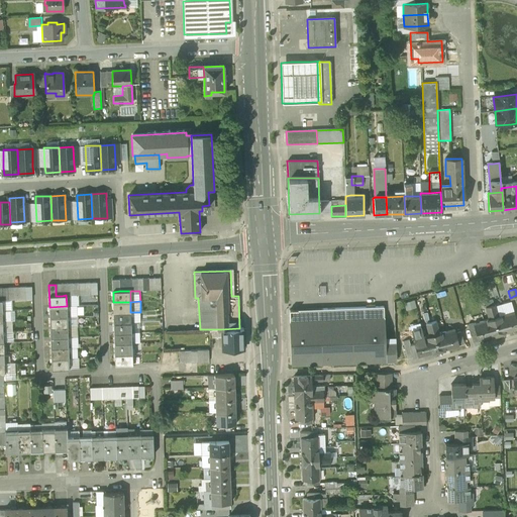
[(130,302),(113,302),(113,313),(130,312),(130,302)]
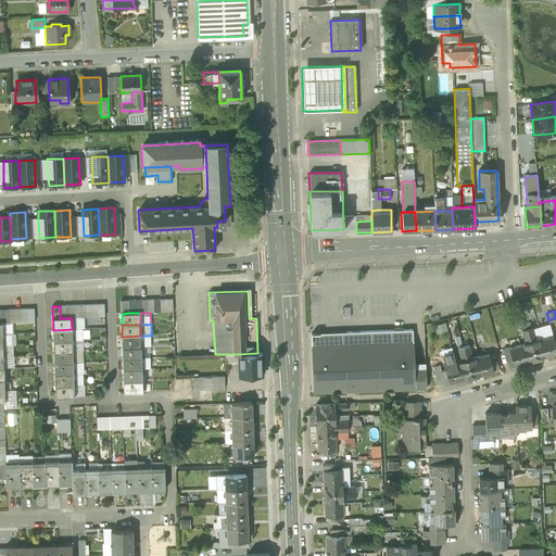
[(545,325),(538,327),(542,339),(548,337),(545,325)]
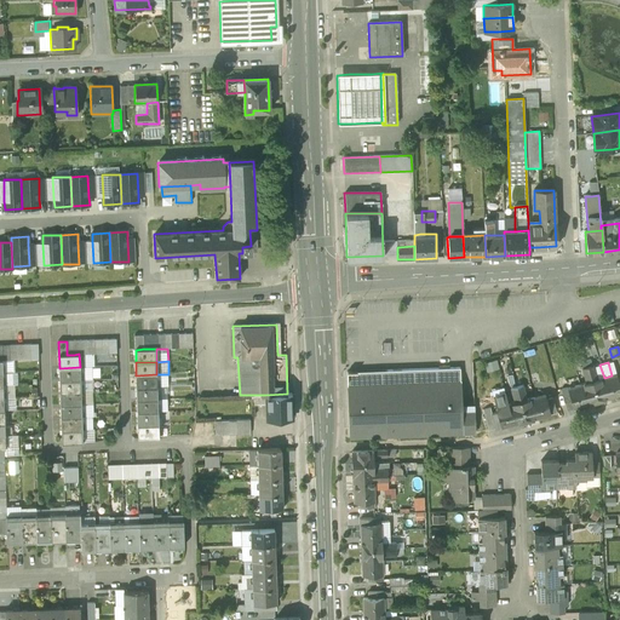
[(600,365),(593,367),(597,379),(604,378),(600,365)]
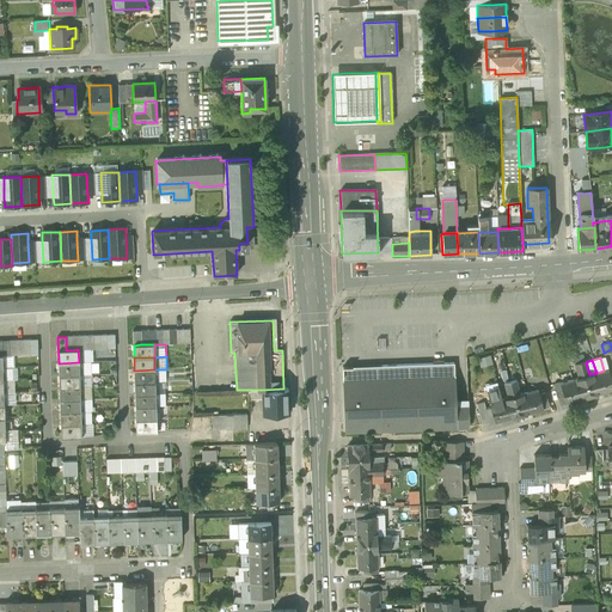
[(580,362),(585,377),(589,374),(586,362),(586,361),(580,362)]
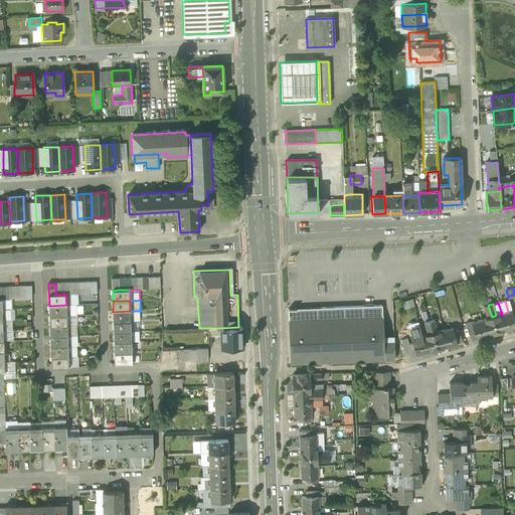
[(66,305),(49,306),(49,316),(66,315),(66,305)]
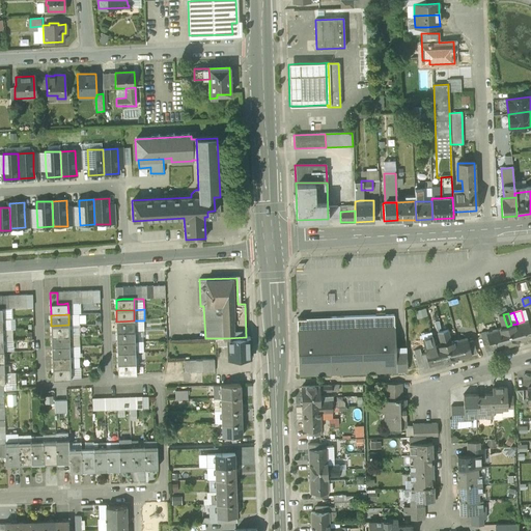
[(72,314),(68,314),(68,325),(68,326),(78,325),(79,325),(78,314),(72,314)]
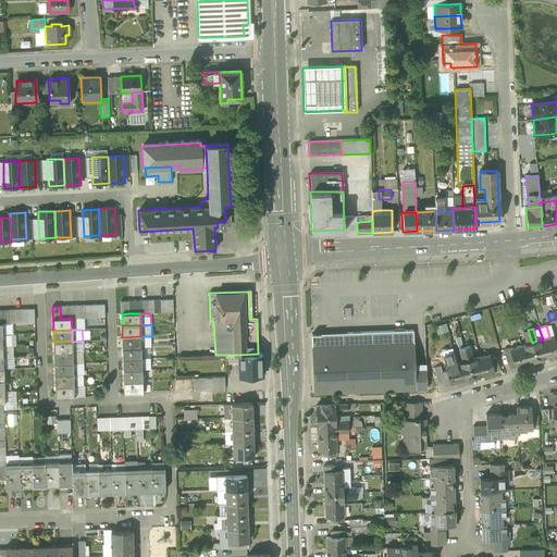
[(523,332),(527,344),(532,343),(528,330),(523,332)]
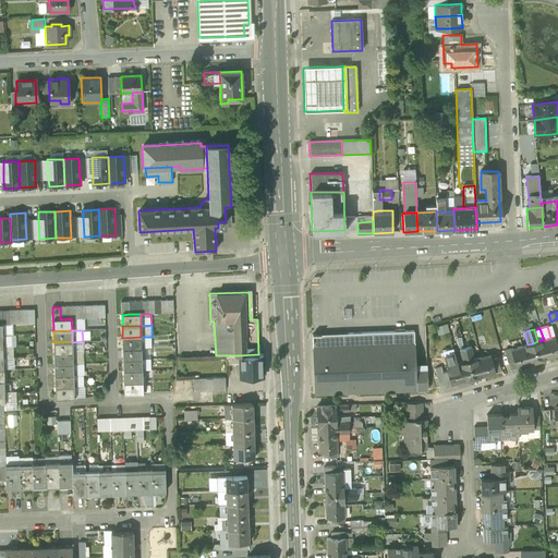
[(13,335),(2,336),(2,348),(13,347),(12,336),(13,336),(13,335)]
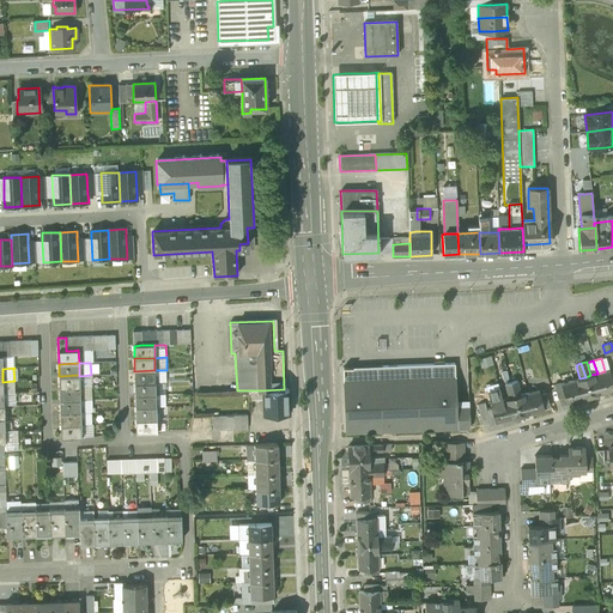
[(530,369),(521,372),(523,380),(533,377),(530,369)]
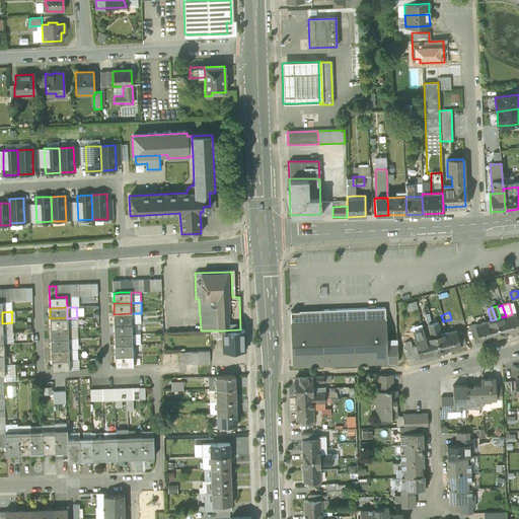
[(131,313),(114,314),(115,324),(132,323),(131,313)]
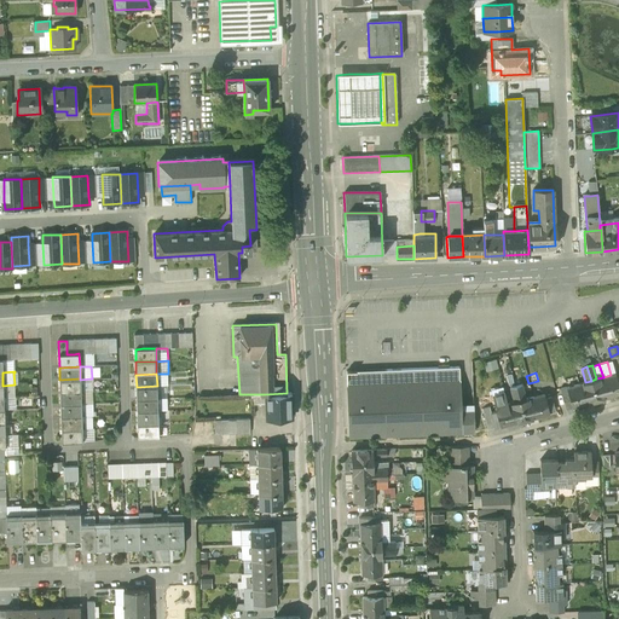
[(611,375),(603,377),(608,397),(618,393),(618,386),(617,379),(615,374),(611,375)]
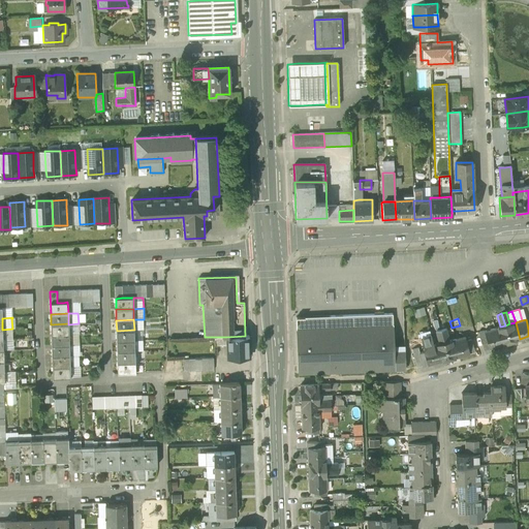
[(509,323),(505,325),(510,342),(520,339),(516,322),(509,323)]
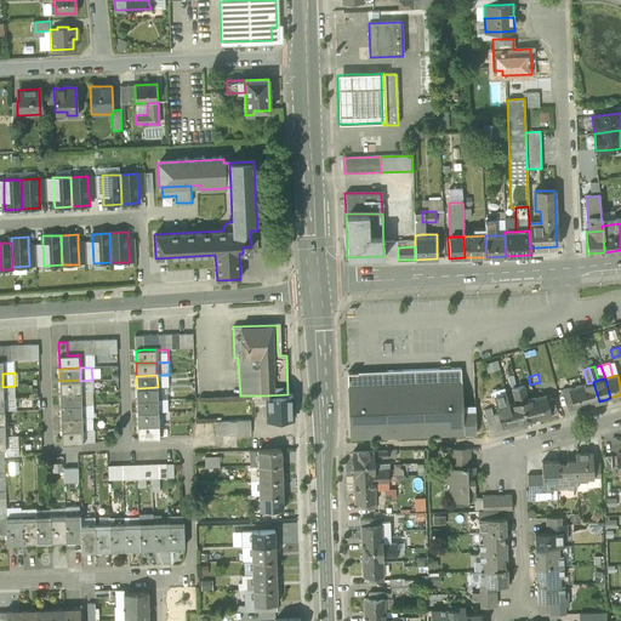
[(80,380),(60,381),(60,394),(80,393),(80,381),(80,380)]
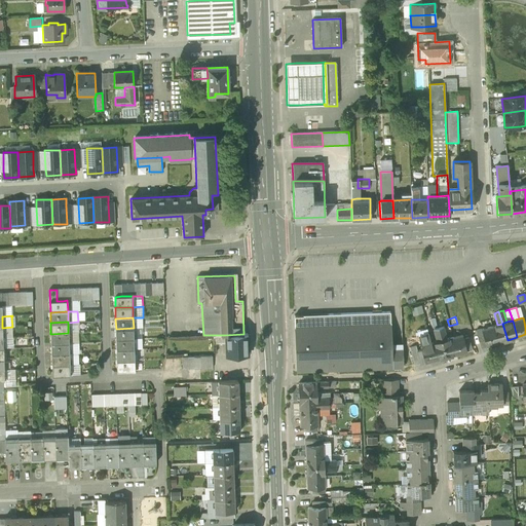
[(77,322),(68,323),(68,333),(77,333),(78,333),(77,322)]
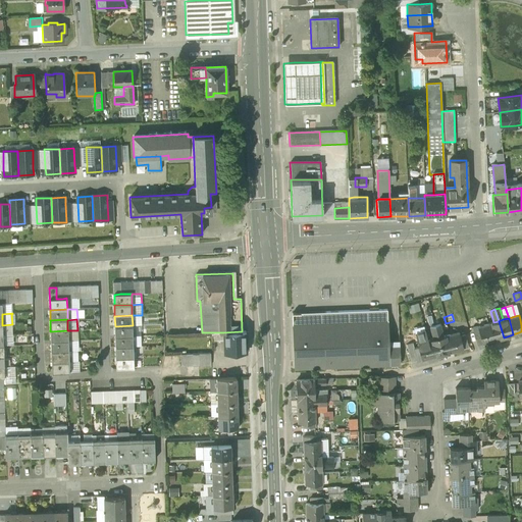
[(387,321),(293,324),(294,369),(400,365),(399,347),(388,348),(387,321)]
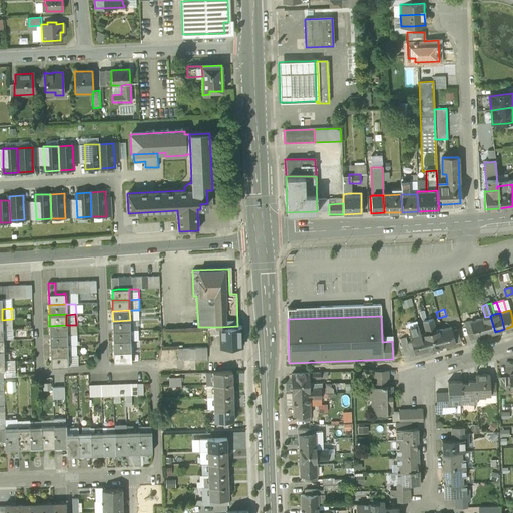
[(485,317),(480,319),(485,335),(495,332),(490,316),(485,317)]
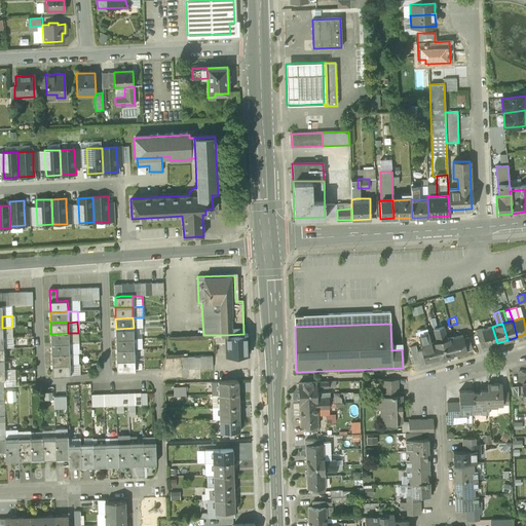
[(492,327),(481,330),(483,334),(486,346),(497,343),(492,327)]
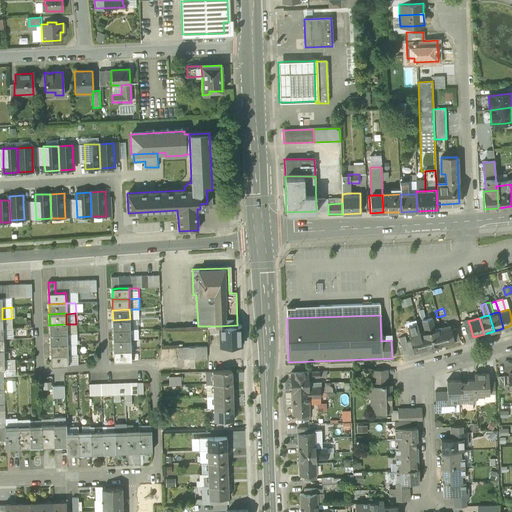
[(130,319),(113,320),(113,330),(130,330),(130,319)]
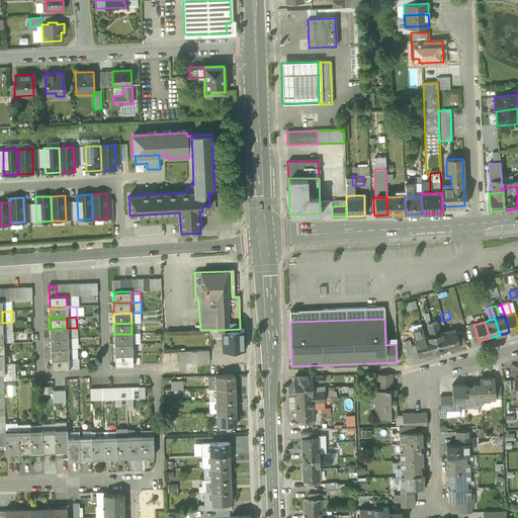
[(432,324),(432,323),(427,325),(430,337),(435,335),(432,324)]
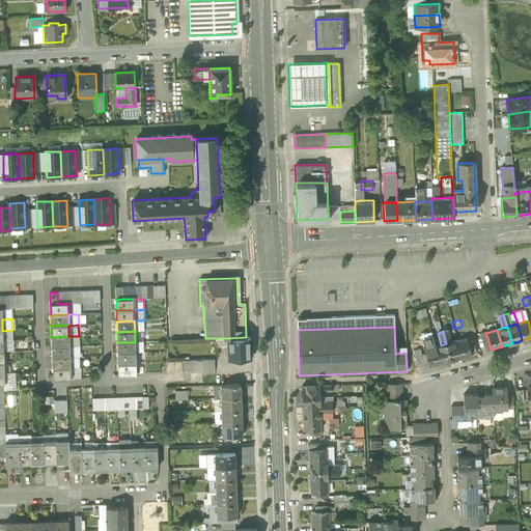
[(68,336),(51,337),(52,347),(68,346),(68,336)]
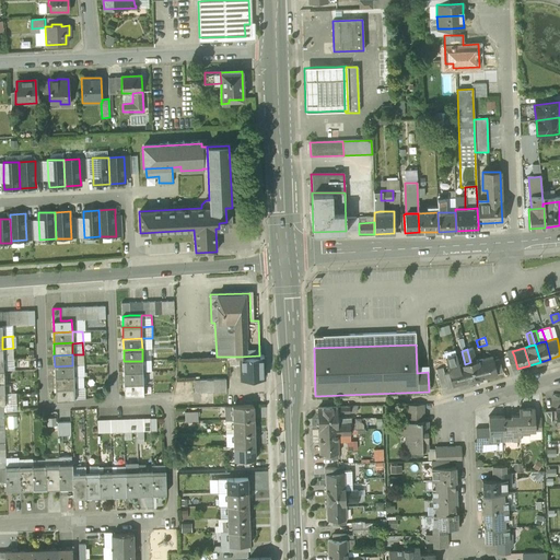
[(82,354),(72,354),(72,365),(83,365),(82,354)]
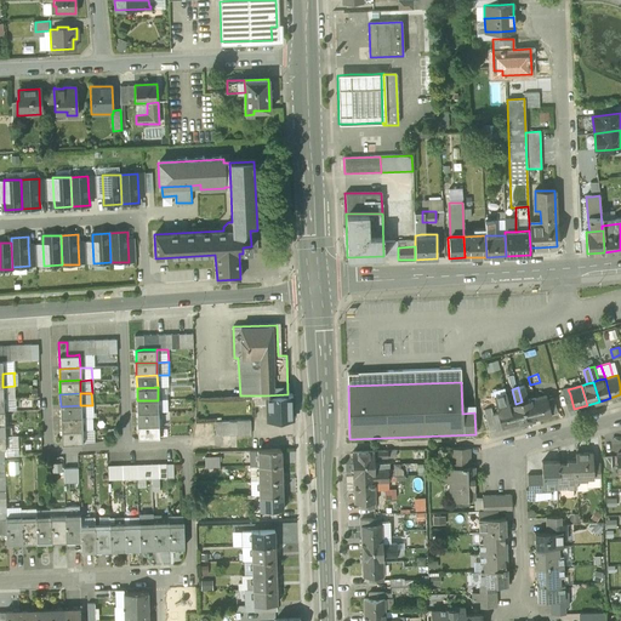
[(288,394),(266,396),(266,404),(266,415),(262,415),(262,420),(292,419),(292,394),(288,394)]
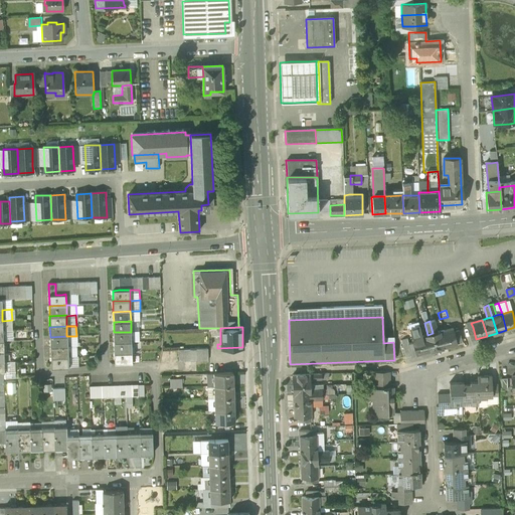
[(419,327),(409,329),(412,338),(421,336),(419,327)]
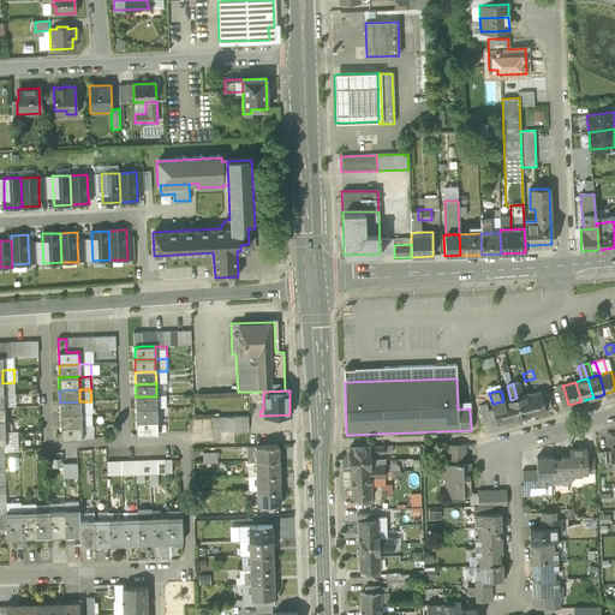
[(568,405),(565,390),(559,392),(562,406),(568,405)]
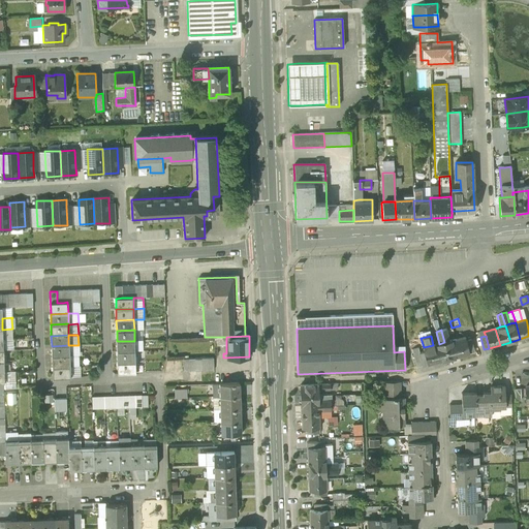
[(465,337),(455,340),(459,356),(469,353),(466,341),(465,337)]
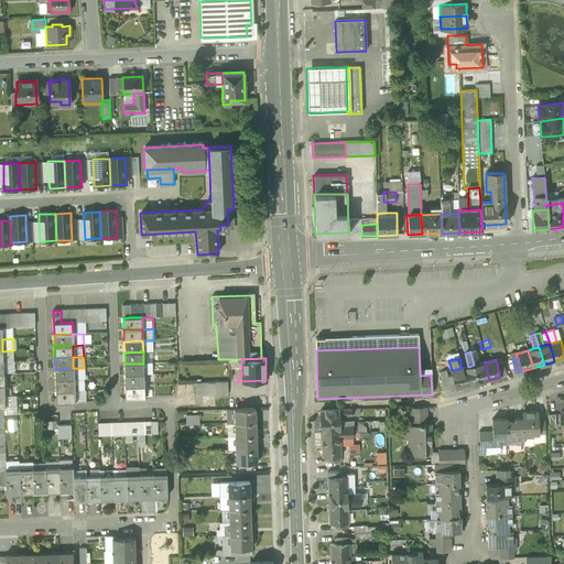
[(502,361),(497,364),(500,377),(506,376),(502,361)]
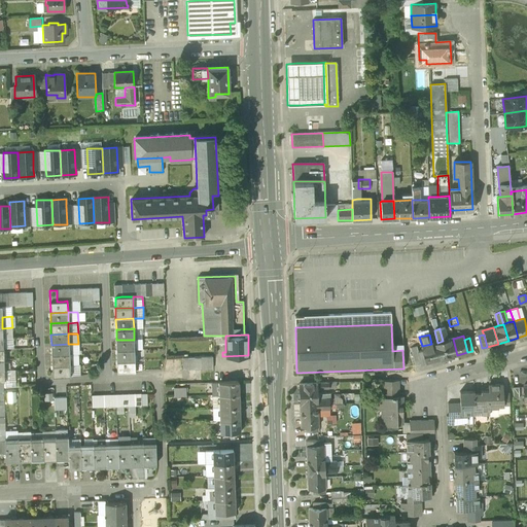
[(447,340),(443,341),(447,357),(457,355),(453,339),(447,340)]
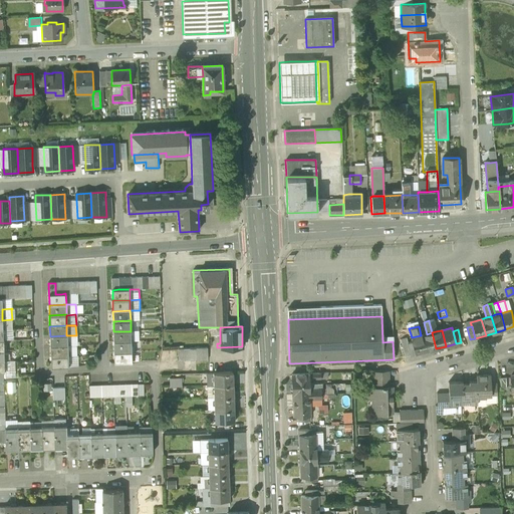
[(131,331),(113,331),(113,342),(131,341),(131,331)]
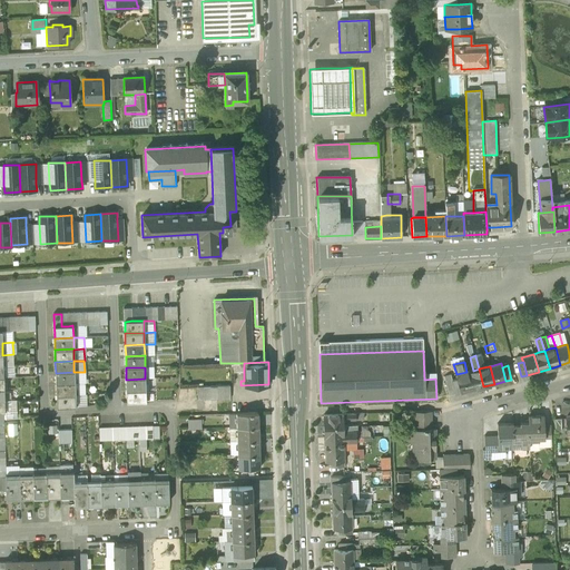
[(473,371),(468,372),(472,390),(483,386),(479,369),(473,371)]
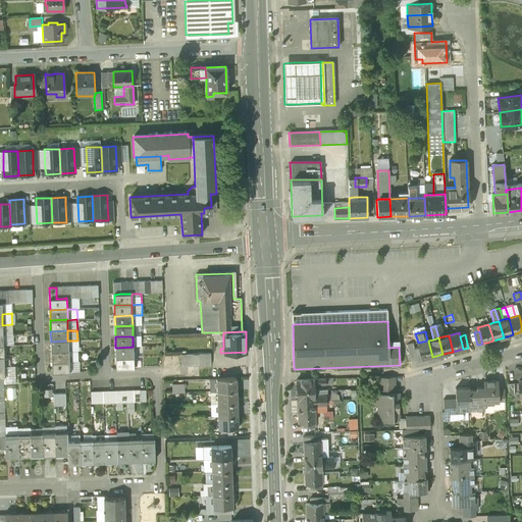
[(67,341),(51,342),(51,352),(68,351),(67,341)]
